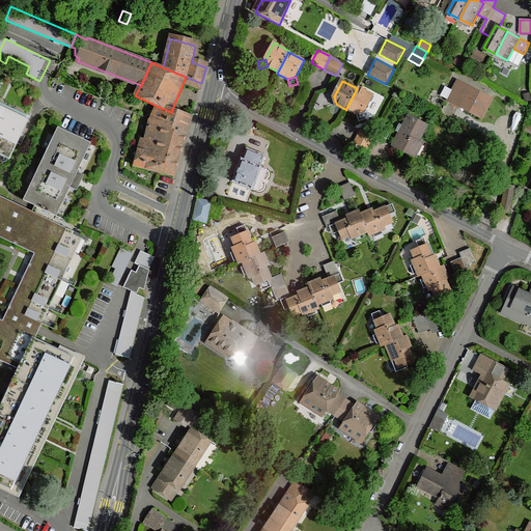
[(493,100),(457,81),(453,90),(448,100),(448,101),(482,118),(493,100)]
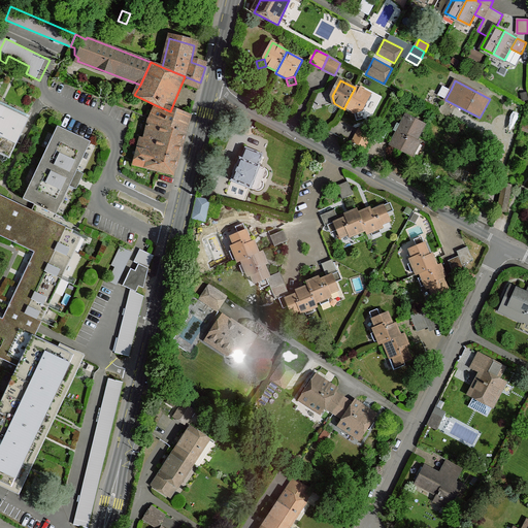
[(356,87),(355,88),(344,107),(355,113),(363,110),(371,95),(356,87)]
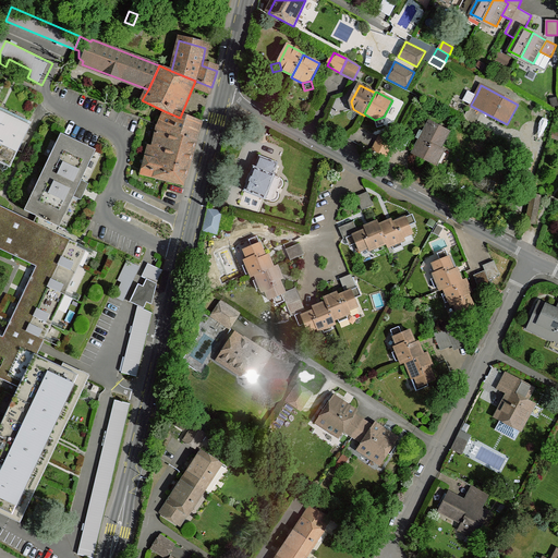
[(463,100),(471,105),(476,95),(469,92),(463,100)]
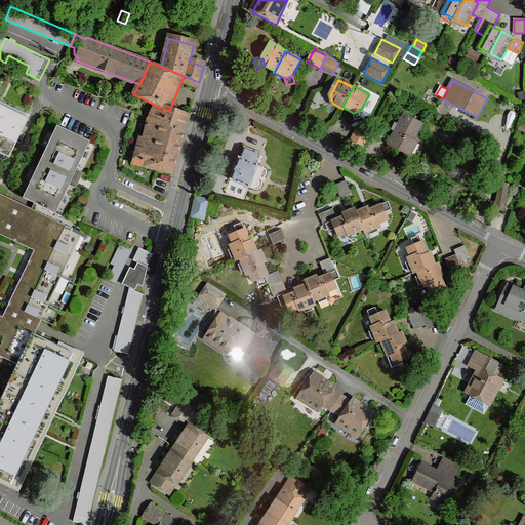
[(332,103),(330,95),(322,97),(324,106),(332,103)]
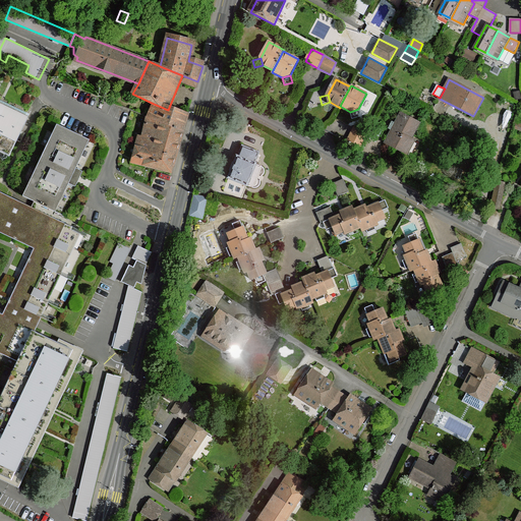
[(0,101),(0,152),(10,157),(30,116),(0,101)]
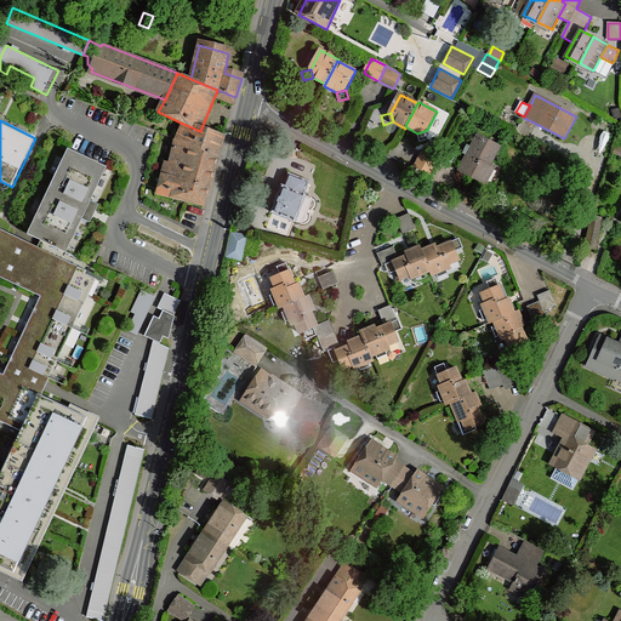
[(200,131),(183,124),(177,140),(218,157),(223,141),(200,131)]
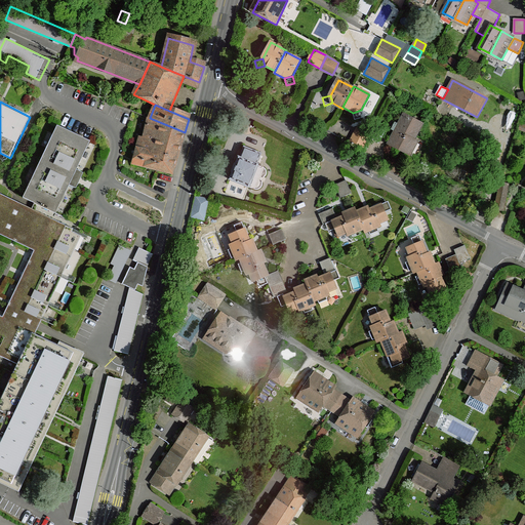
[(363,118),(361,110),(353,113),(355,120),(363,118)]
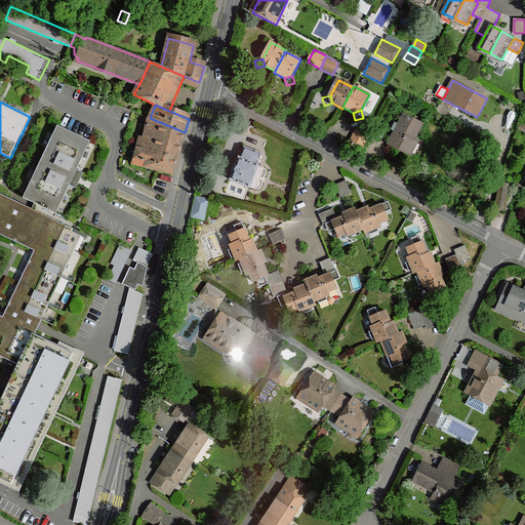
[(423,123),(404,114),(388,145),(407,155),(423,123)]
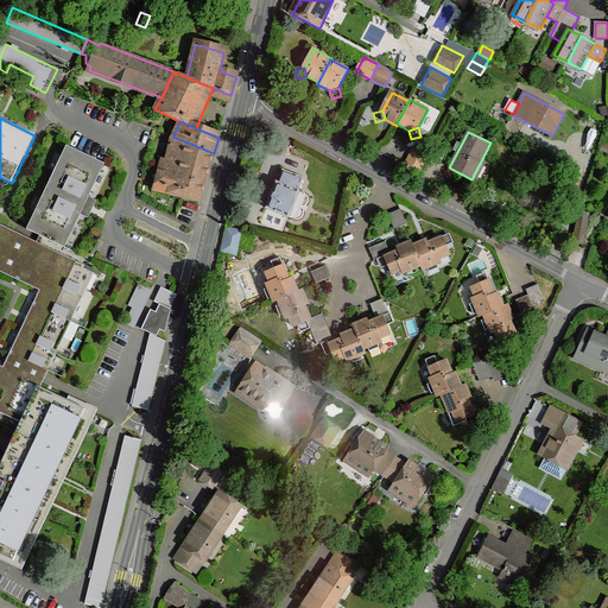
[(214,153),(173,137),(168,159),(163,158),(157,184),(202,195),(214,153)]
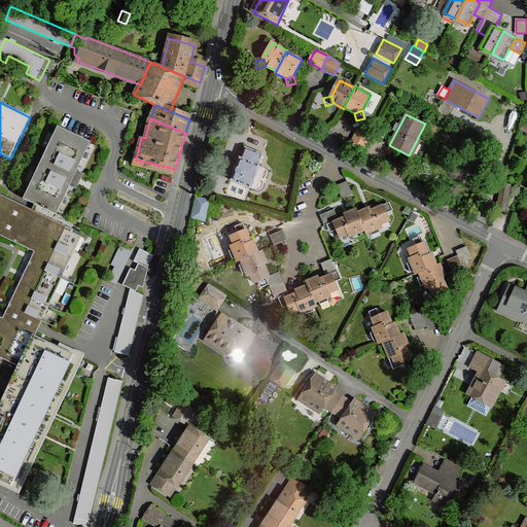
[(25,199),(56,214),(90,142),(59,127),(25,199)]
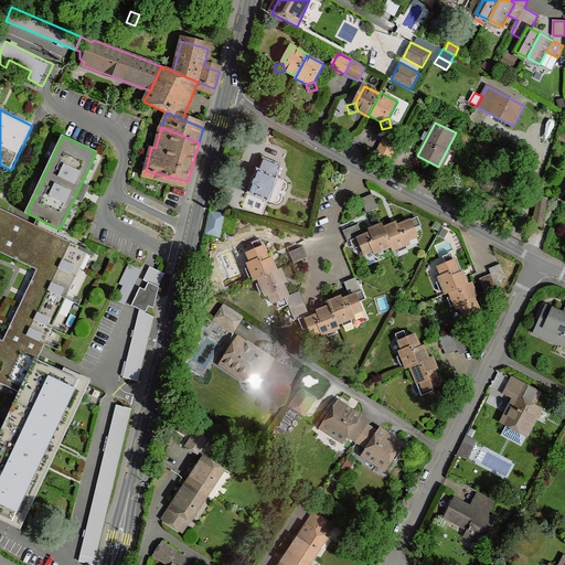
[(398,145),(385,138),(377,151),(392,159),(398,145)]
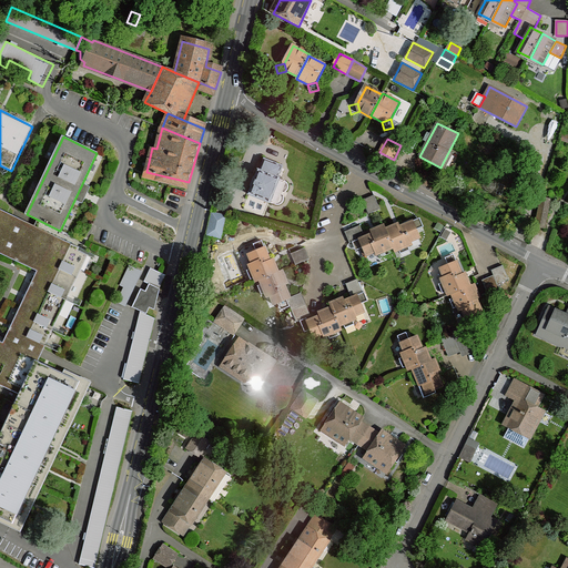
[(265,160),(261,171),(277,179),(282,166),(265,160)]
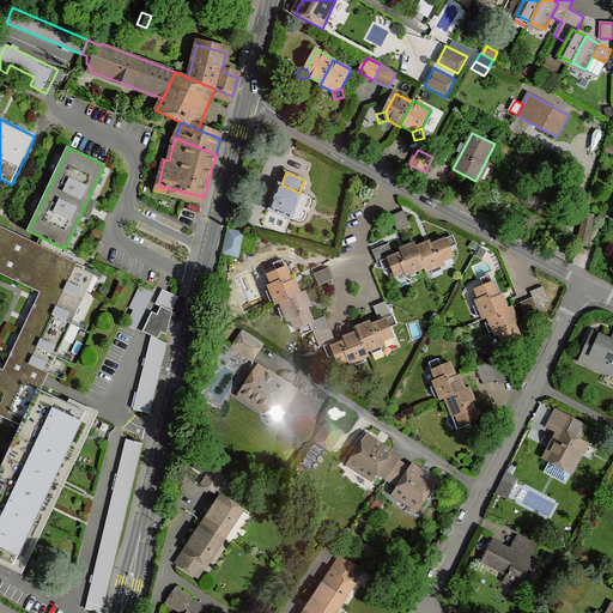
[(281,184),(279,183),(268,210),(291,218),(302,193),(299,193),(281,184)]
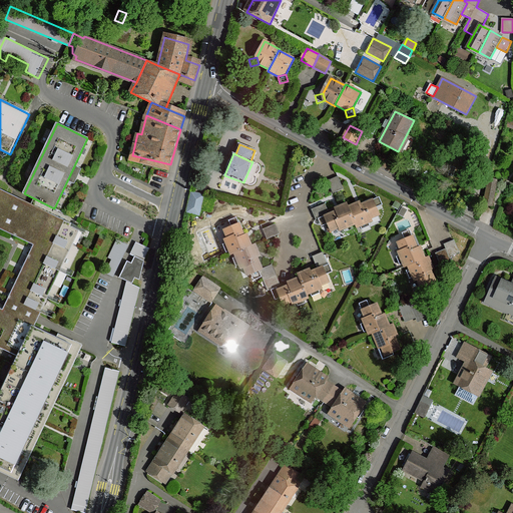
[(344,189),(338,177),(328,181),(334,193),(342,190),(344,189)]
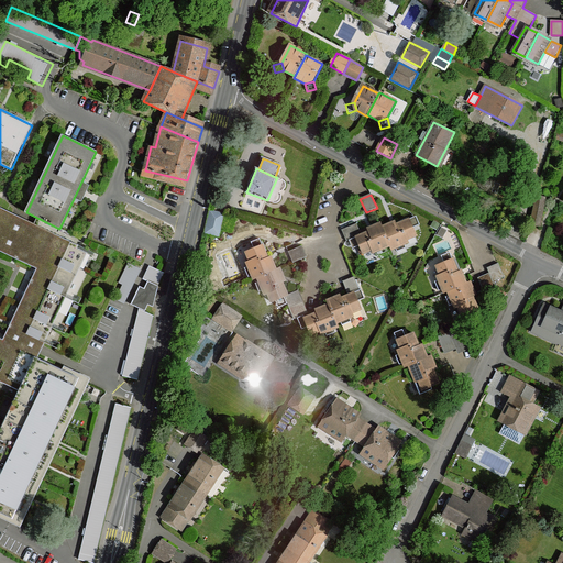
[(543,207),(536,205),(531,223),(541,225),(543,207)]
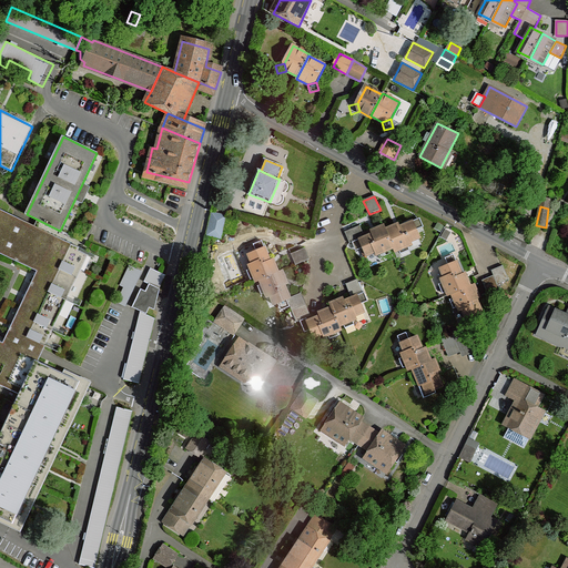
[(0,518),(23,533),(93,384),(66,369),(63,375),(39,363),(90,255),(0,210),(0,385),(21,396),(0,440),(0,518)]
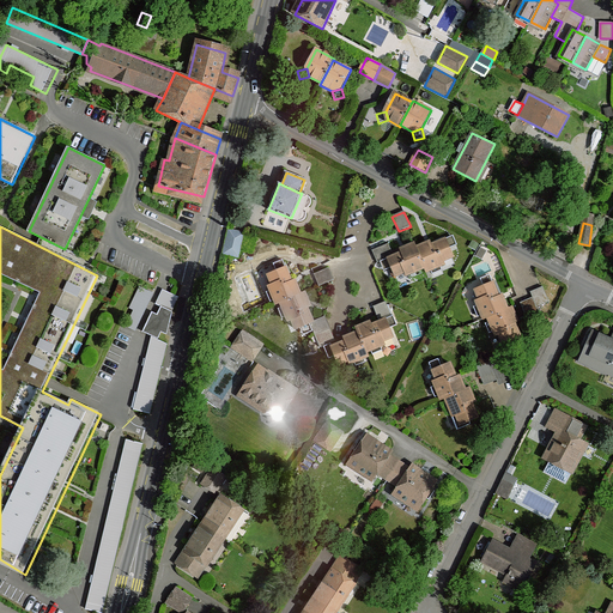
[(240,258),(246,232),(229,229),(223,254),(240,258)]
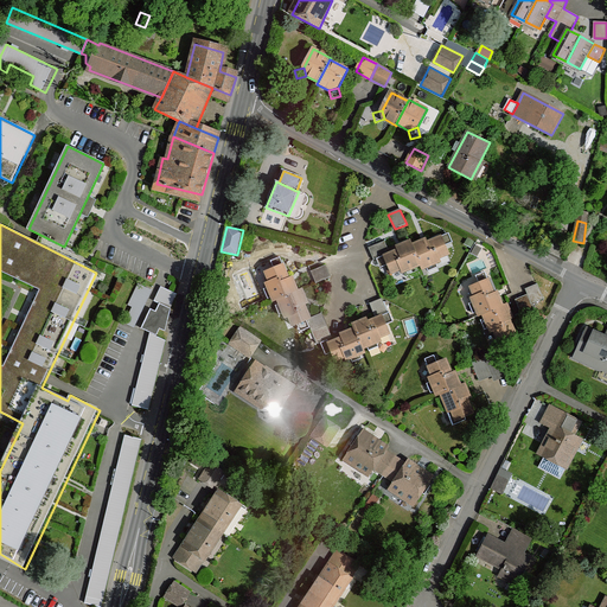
[(448,234),(441,236),(445,247),(453,243),(448,234)]
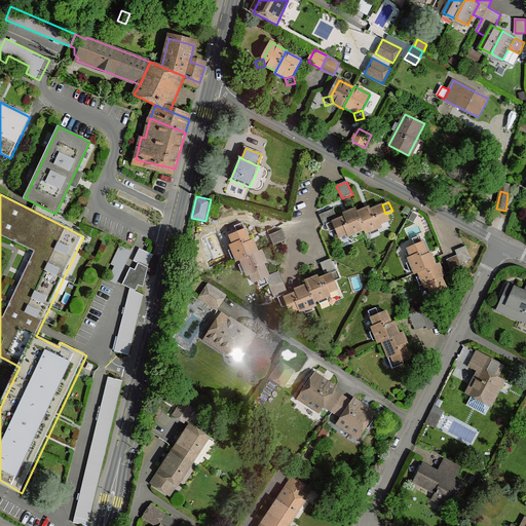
[(369,207),(358,212),(365,230),(367,233),(382,227),(381,224),(388,220),(385,214),(382,204),(371,210),(369,207)]
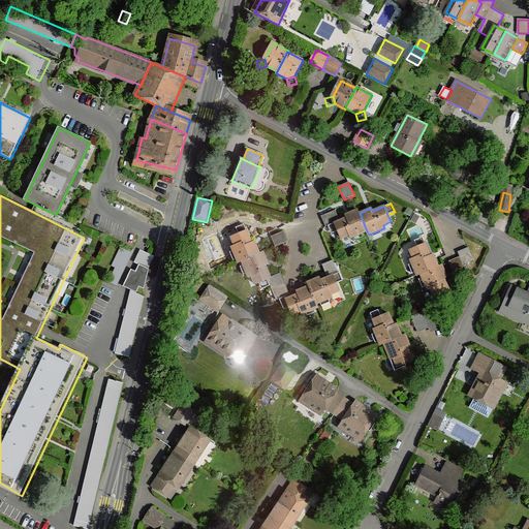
[(340,221),(336,222),(342,239),(350,235),(351,238),(367,231),(360,213),(358,210),(346,215),(347,218),(340,221)]
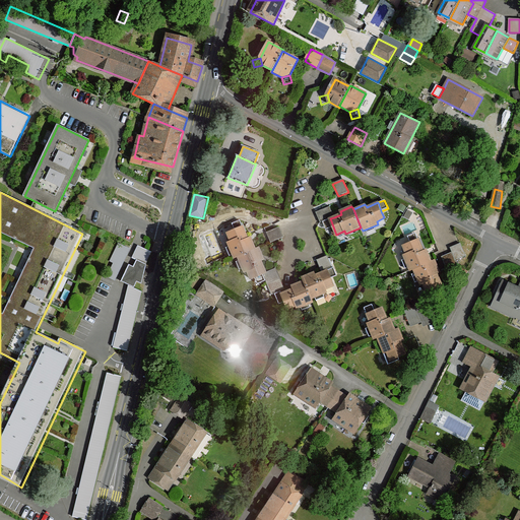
[(330,218),(334,217),(330,207),(316,212),(320,222),(330,218)]
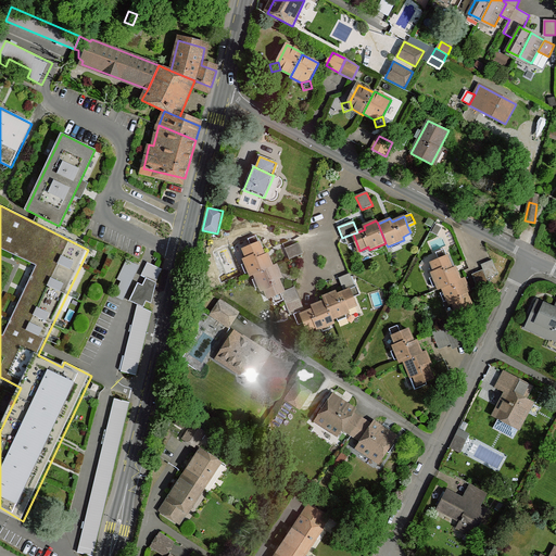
[(437,224),(431,232),(438,236),(442,227),(437,224)]
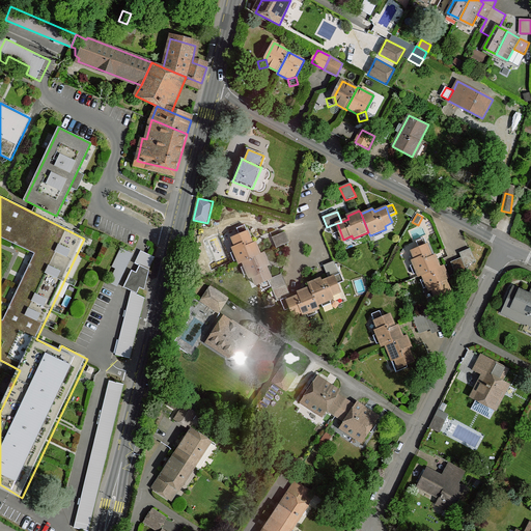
[(241,235),(248,232),(246,225),(238,228),(241,235)]
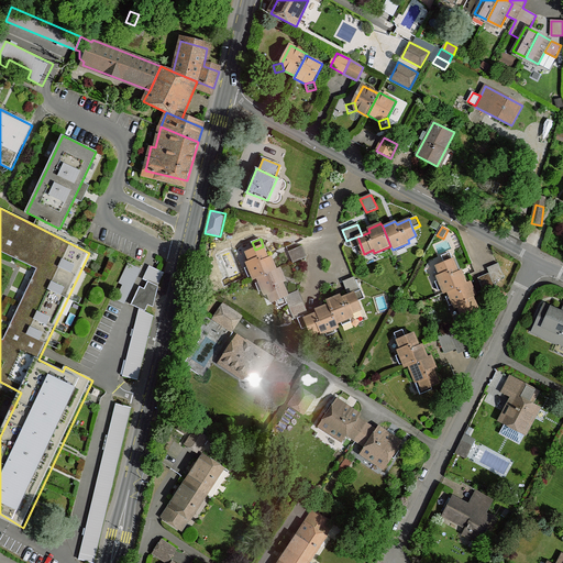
[(257,278),(277,269),(272,257),(268,258),(263,246),(255,250),(246,253),(250,262),(246,263),(254,279),(257,278)]
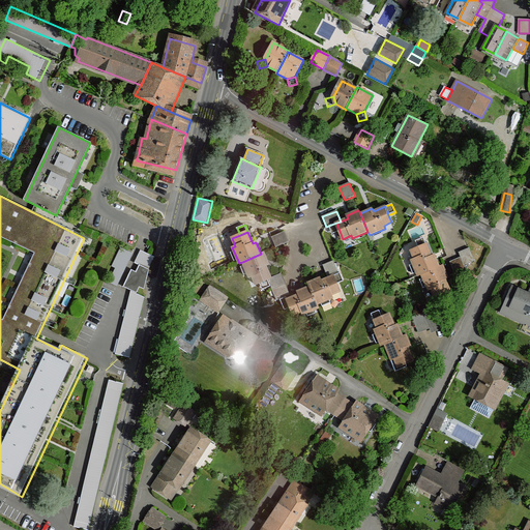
[(289,241),(285,232),(272,237),(276,247),(284,244),(289,241)]
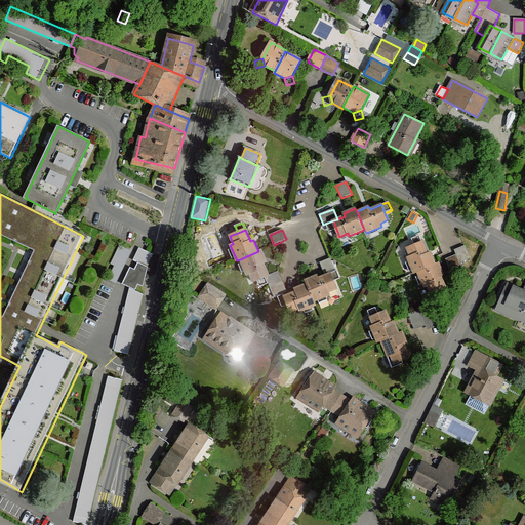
[(415,245),(423,242),(420,236),(412,239),(415,245)]
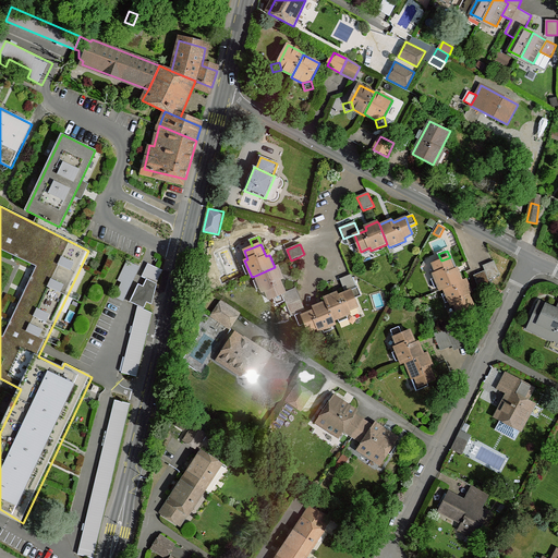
[(458,268),(455,269),(450,257),(441,261),(433,265),(436,273),(433,274),(440,291),(444,289),(463,281),(458,268)]
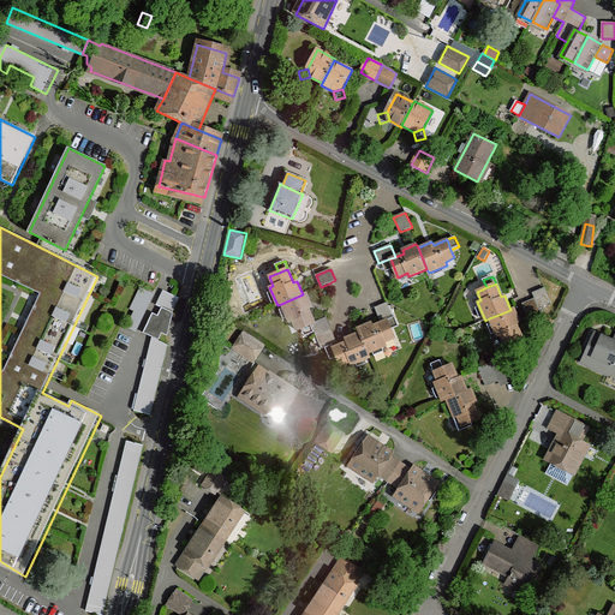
[(532,293),(535,299),(539,309),(551,303),(544,288),(532,293)]
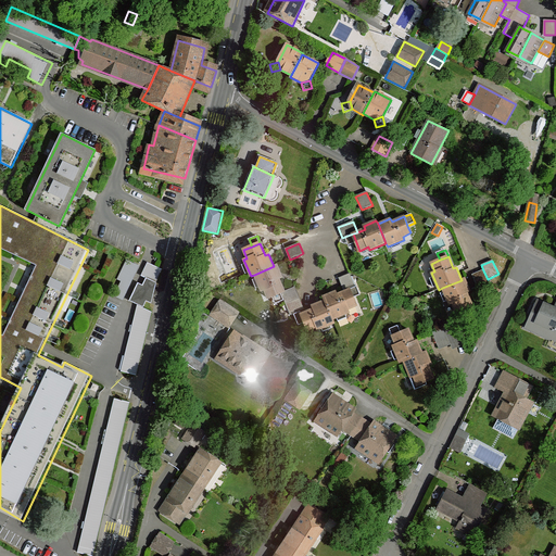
[(147,278),(143,286),(152,290),(147,301),(151,303),(156,282),(162,269),(148,263),(142,276),(147,278)]
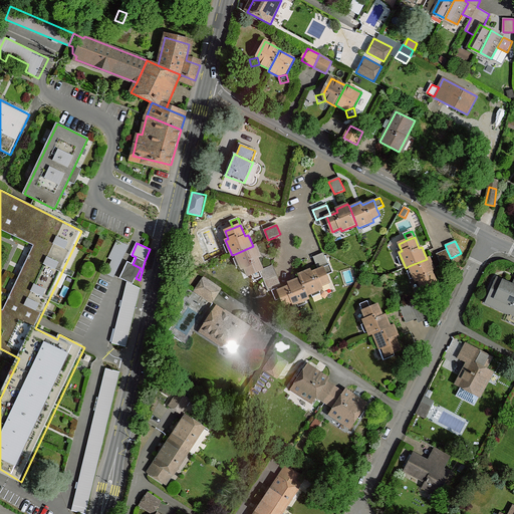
[(256,245),(253,246),(235,254),(242,269),(245,268),(248,275),(260,270),(263,269),(258,258),(261,256),(256,245)]
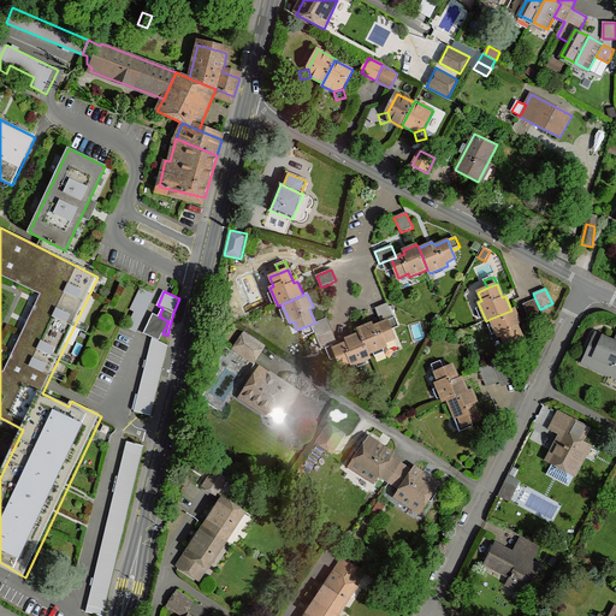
[(540,309),(535,300),(523,304),(531,320),(543,314),(540,309)]
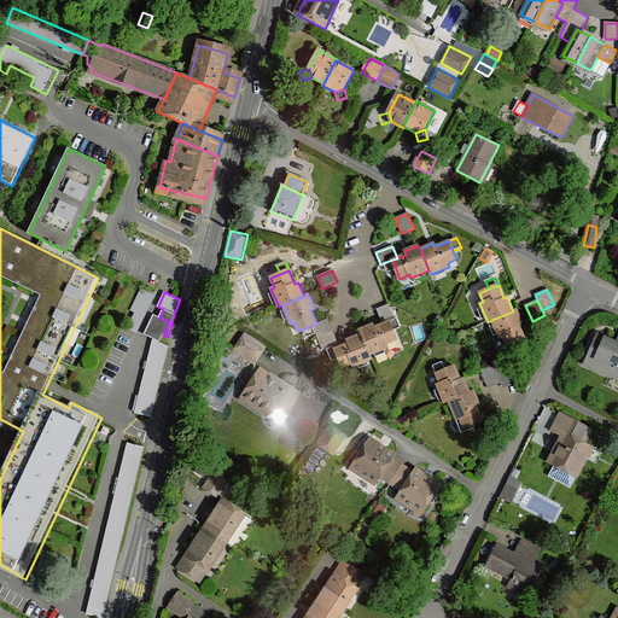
[(378,309),(384,324),(389,322),(392,332),(401,328),(390,304),(378,309)]
